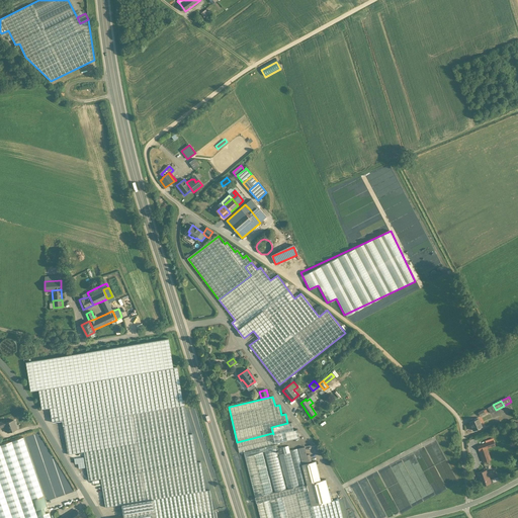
[(183,406),(64,426),(68,454),(84,452),(89,481),(101,479),(197,462),(192,434),(188,434),(183,406)]
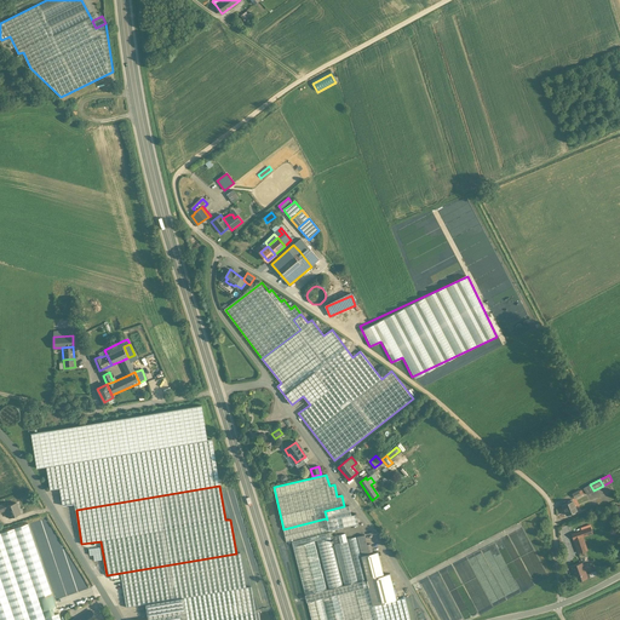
[(572,501),(561,505),(563,509),(564,509),(567,515),(577,511),(572,501)]
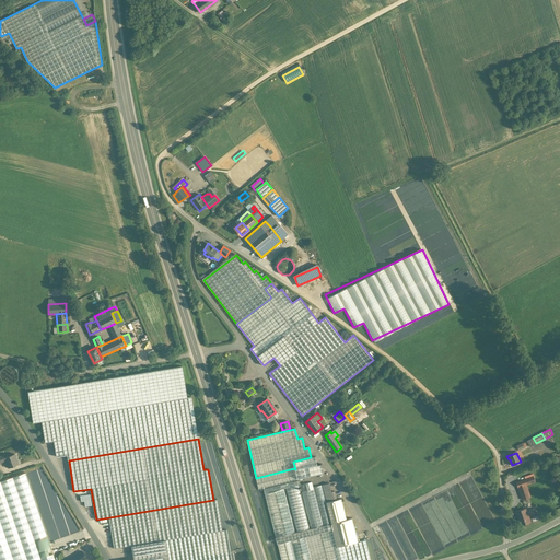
[(14,454),(6,457),(7,459),(9,467),(19,464),(14,454)]
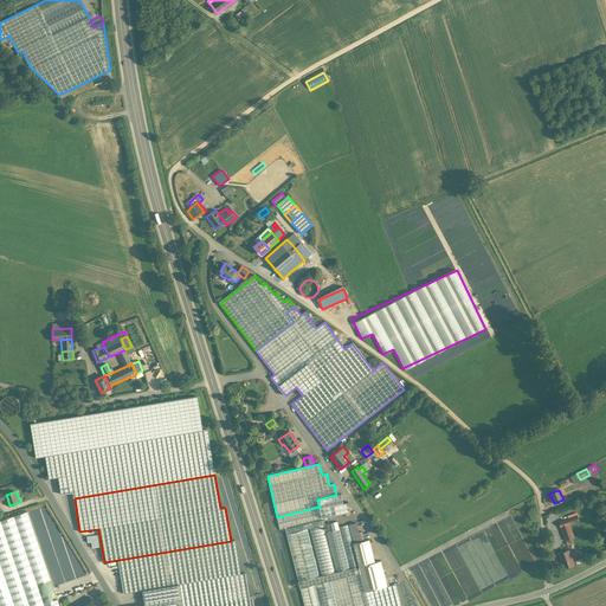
[(342,502),(339,504),(336,501),(330,504),(333,508),(331,509),(334,514),(337,511),(340,515),(340,516),(348,511),(342,502)]
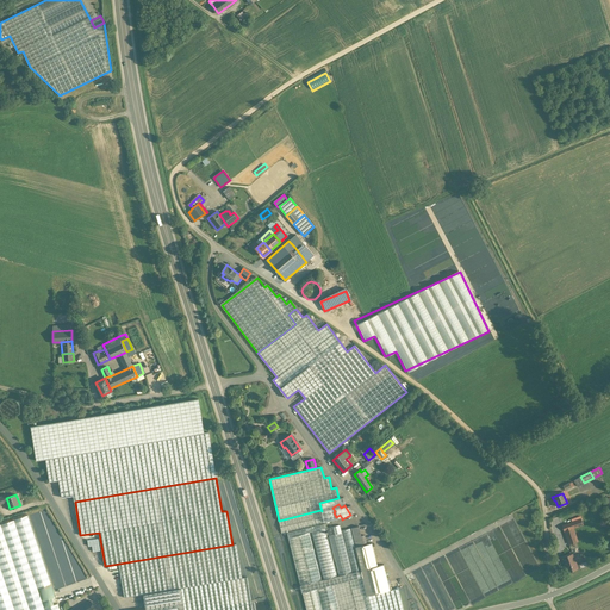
[(321,510),(279,521),(281,534),(287,533),(324,524),(324,523),(322,511),(321,510)]
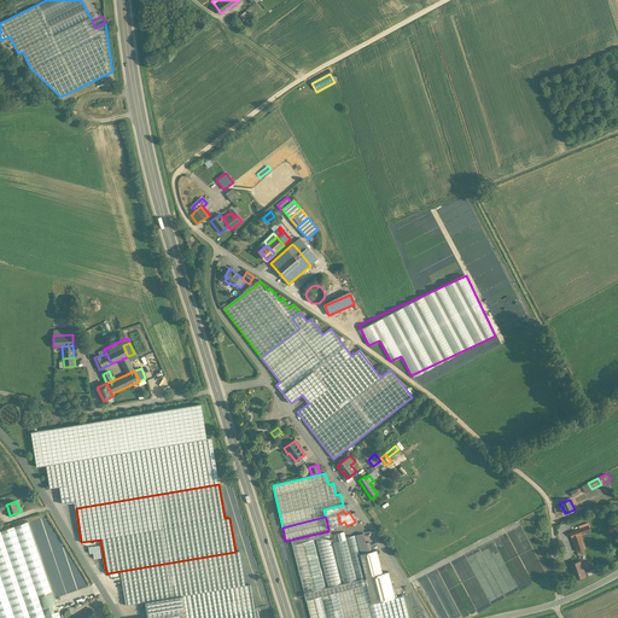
[(28,522),(0,531),(0,617),(60,617),(59,612),(54,613),(52,606),(57,605),(28,522)]
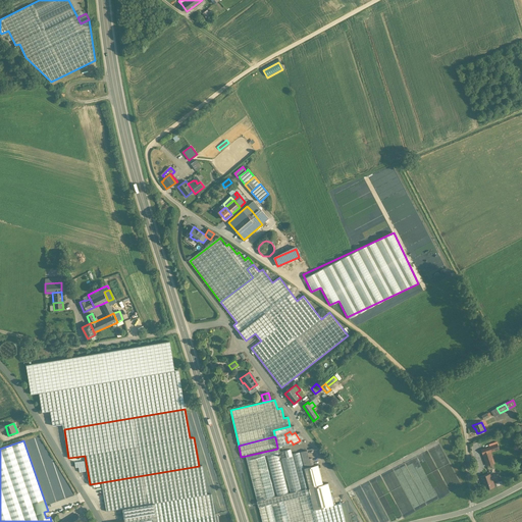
[(497,445),(481,450),(487,465),(494,463),(490,452),(499,449),(497,445)]
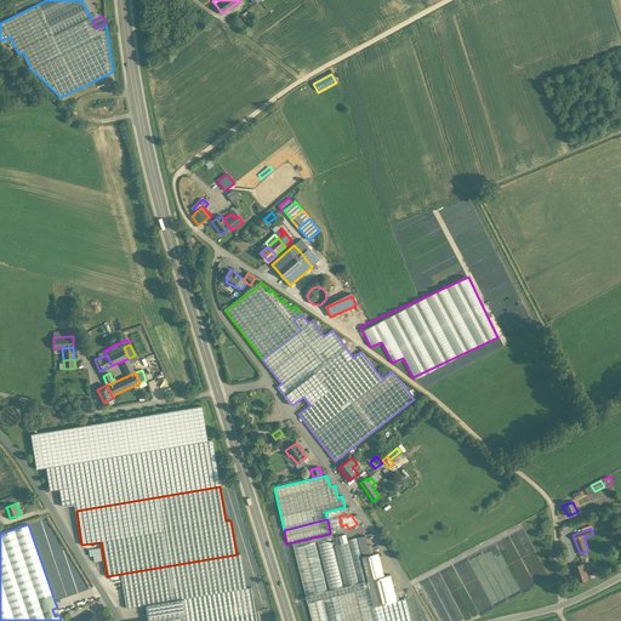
[(335,546),(334,542),(332,543),(331,541),(334,541),(332,537),(331,533),(330,533),(330,534),(292,542),(294,547),(314,542),(328,591),(306,597),(307,603),(337,596),(369,588),(366,581),(358,584),(345,587),(335,546)]
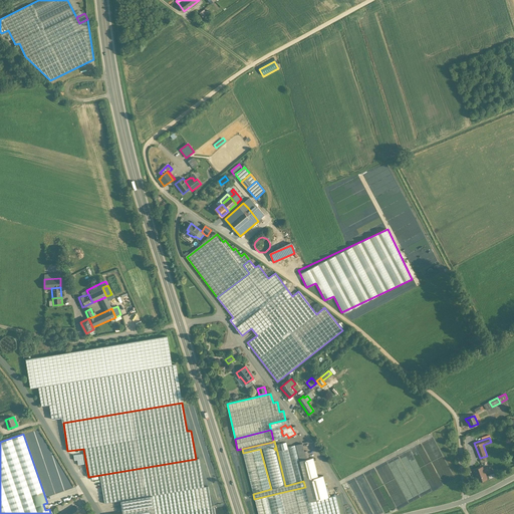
[(275,445),(276,448),(274,448),(275,450),(276,449),(277,452),(288,449),(286,442),(275,445)]
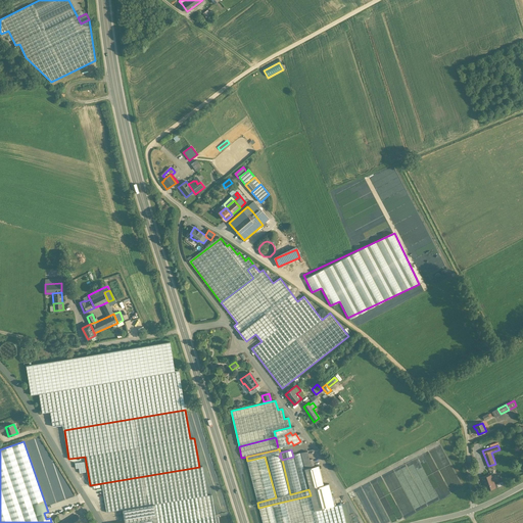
[(307,452),(301,453),(303,461),(310,460),(307,452)]
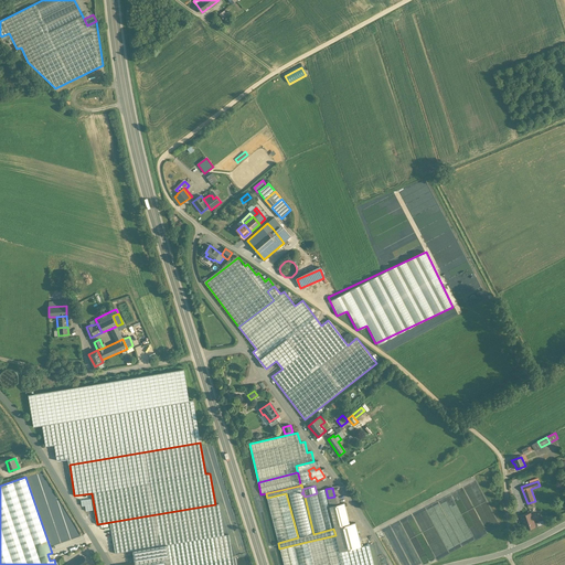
[(324,489),(318,491),(328,531),(333,529),(334,529),(329,507),(324,489)]
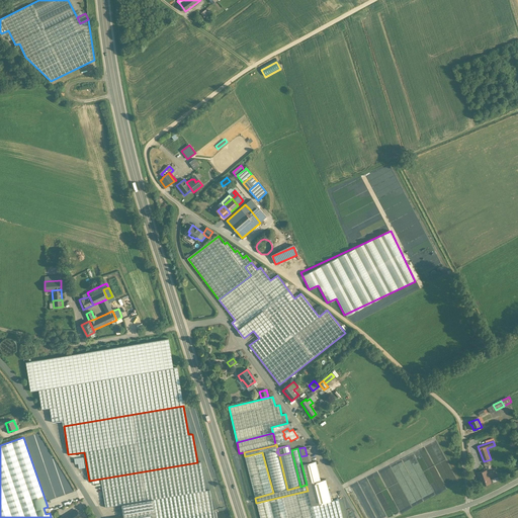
[(245,456),(244,456),(255,498),(273,493),(262,452),(245,456)]
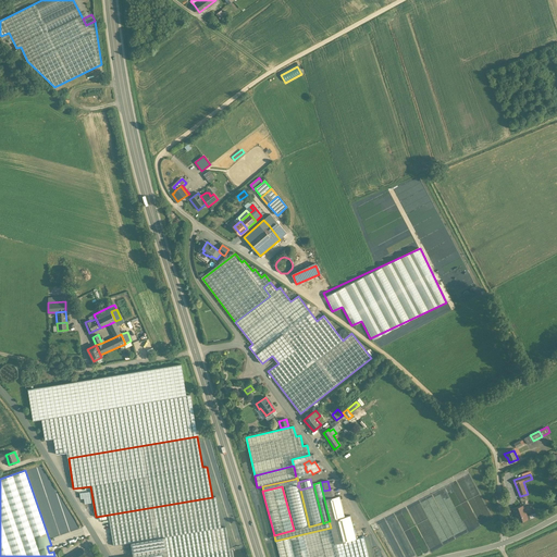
[(312,486),(300,490),(309,527),(321,523),(312,486)]
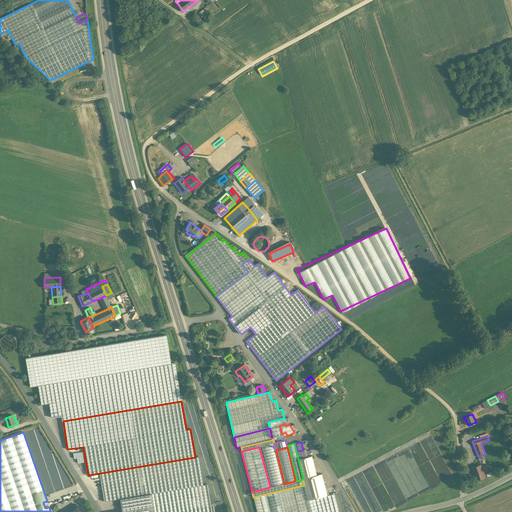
[(303,450),(297,451),(299,459),(308,457),(306,449),(303,450)]
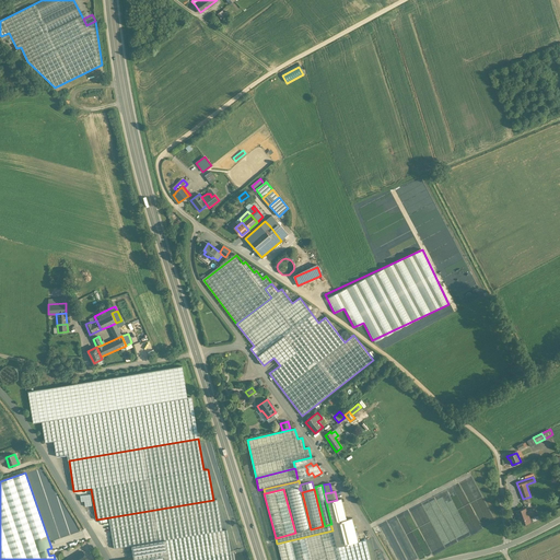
[(213,500),(109,517),(114,548),(131,546),(166,540),(213,532),(222,531),(217,499),(213,500)]
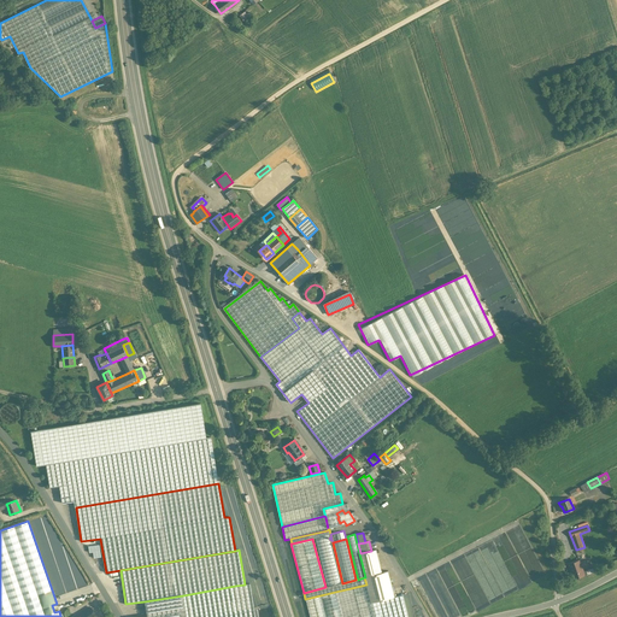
[(360,553),(359,553),(365,577),(364,577),(366,585),(371,603),(394,597),(388,571),(382,573),(376,550),(371,551),(360,553)]
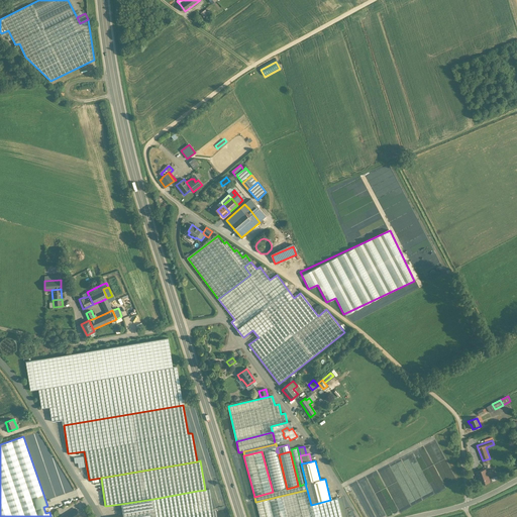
[(485,470),(474,474),(475,478),(478,477),(481,485),(489,482),(485,470)]
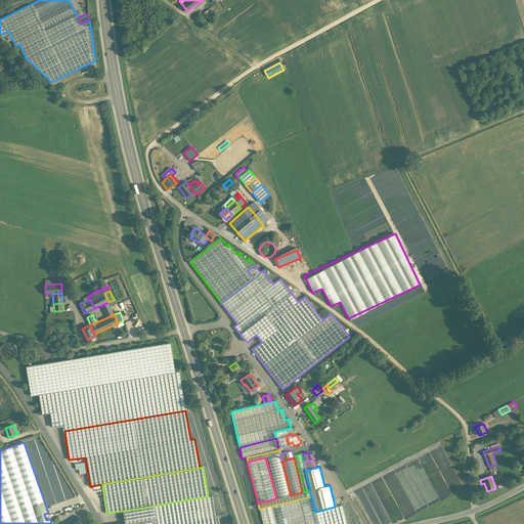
[(216,523),(212,495),(208,496),(200,497),(202,511),(204,523),(216,523)]
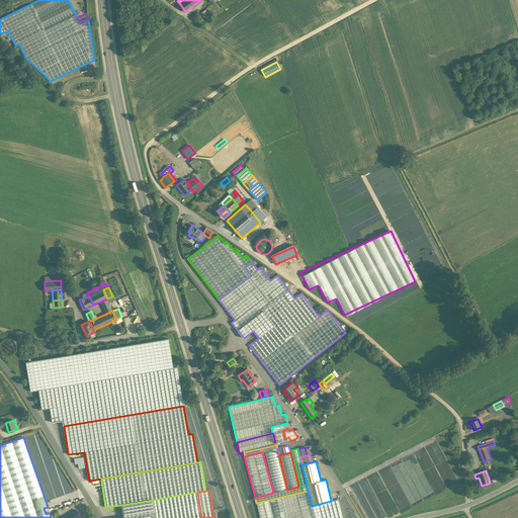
[(308,491),(281,497),(286,517),(314,517),(312,506),(308,491)]
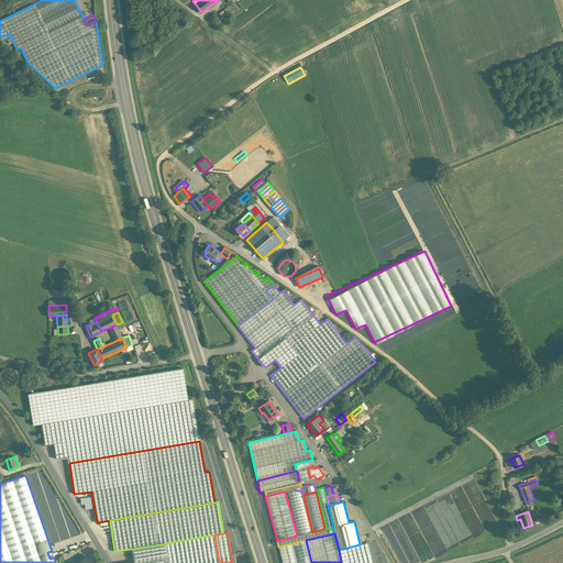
[(214,534),(167,543),(169,556),(217,549),(214,534)]
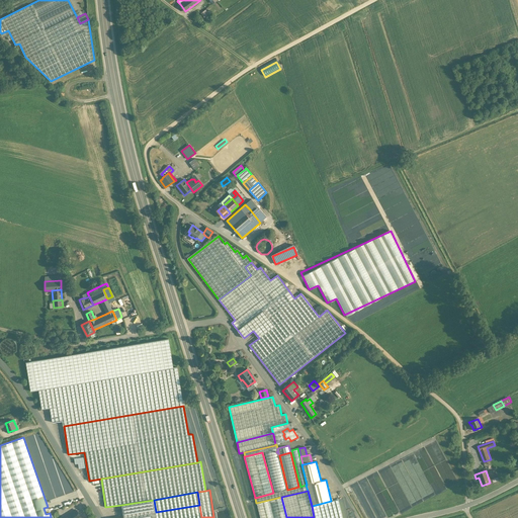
[(281,497),(256,503),(259,517),(286,517),(281,497)]
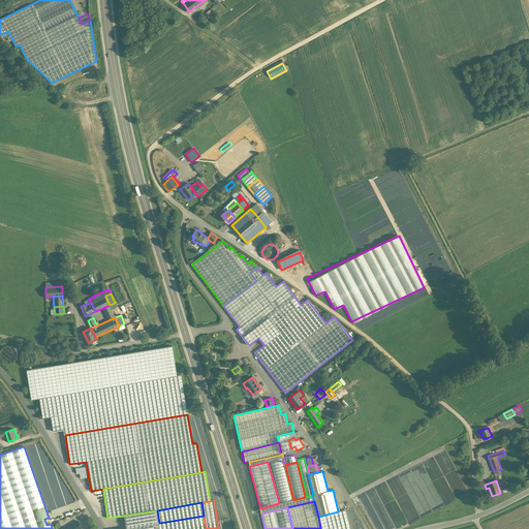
[(157,510),(124,516),(126,528),(159,523),(157,510)]
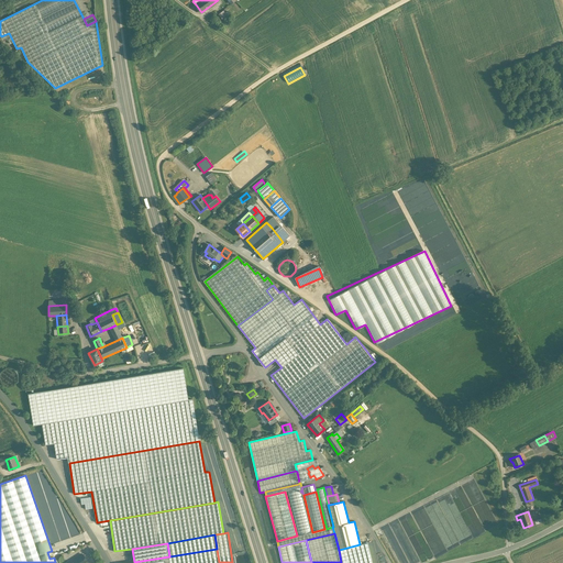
[(360,544),(339,550),(341,562),(372,562),(367,543),(361,544),(360,544)]
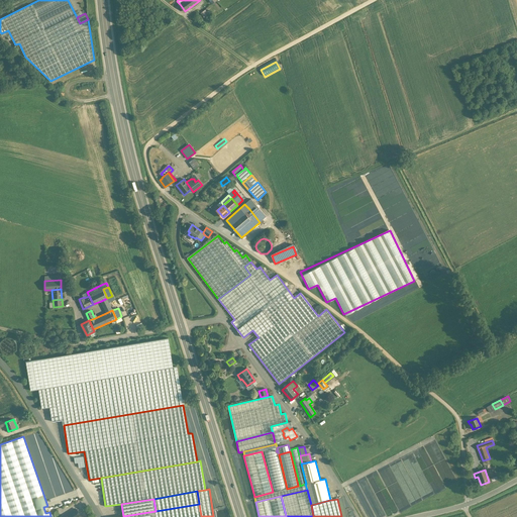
[(156,511),(123,516),(117,516),(201,516),(199,504),(156,511)]
